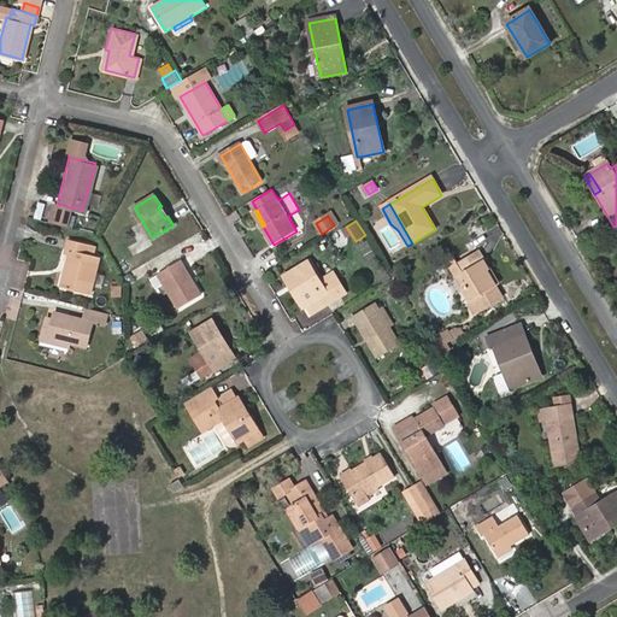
[(58,287),(88,294),(98,257),(86,253),(88,244),(66,238),(63,248),(68,250),(72,251),(69,265),(71,265),(69,274),(62,272),(58,287)]
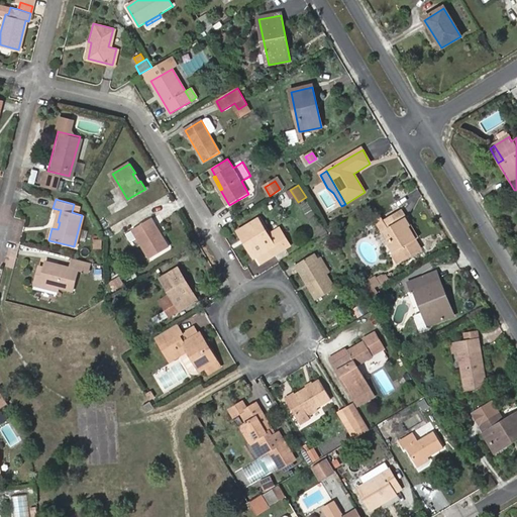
[(57,209),(52,228),(58,229),(60,222),(58,222),(61,210),(57,209)]
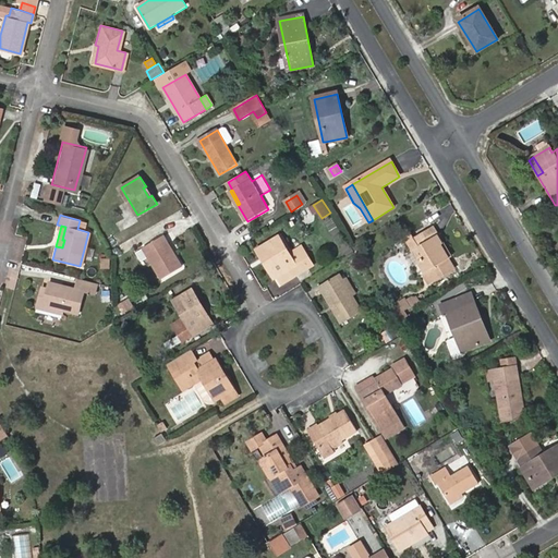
[(456,270),(441,246),(443,245),(433,228),(413,239),(425,259),(419,264),(424,274),(427,271),(434,282),(456,270)]
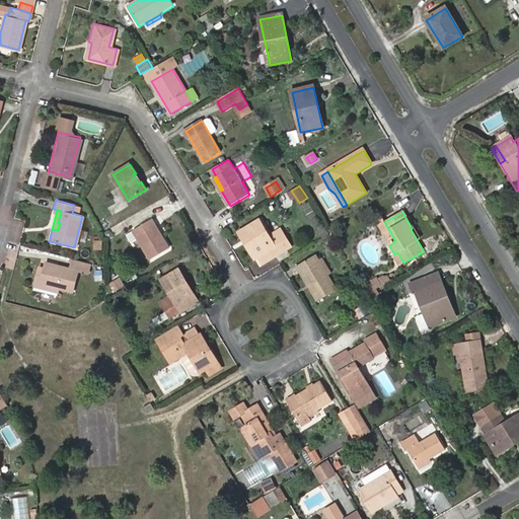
[(382,217),(375,221),(389,245),(395,241),(384,222),(382,217)]
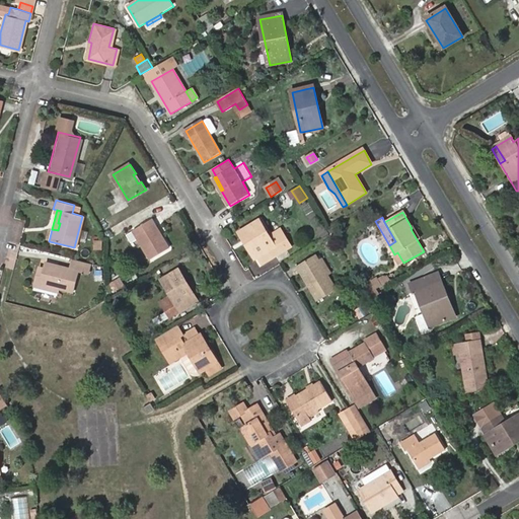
[(150,261),(168,249),(152,221),(134,232),(150,261)]
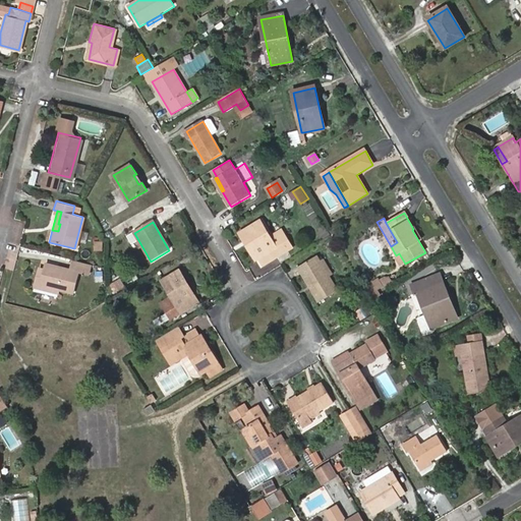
[(275,250),(270,240),(259,224),(239,235),(244,243),(248,242),(258,259),(256,261),(261,269),(285,253),(282,247),(275,250)]
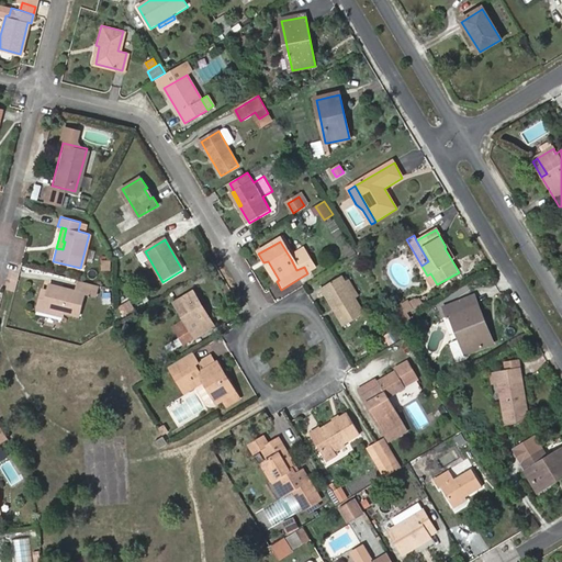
[(307,273),(313,271),(302,253),(291,259),(296,270),(304,267),(307,273)]
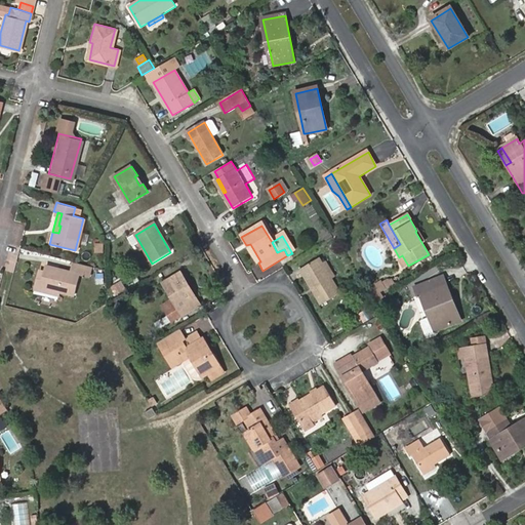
[(246,245),(257,264),(258,263),(260,261),(250,244),(246,245)]
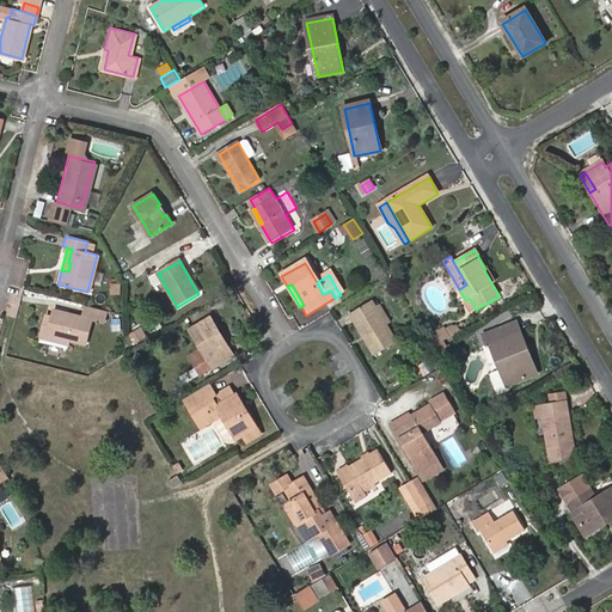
[(386,326),(375,310),(372,303),(349,314),(374,356),(397,344),(386,326)]
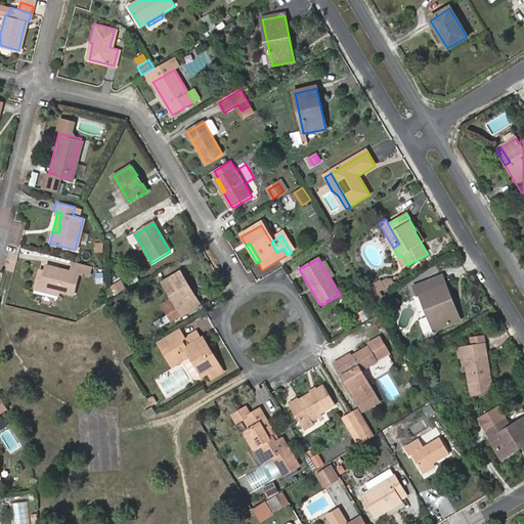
[(57,289),(73,293),(78,272),(88,275),(91,265),(72,260),(70,269),(44,263),(42,268),(39,284),(57,289)]
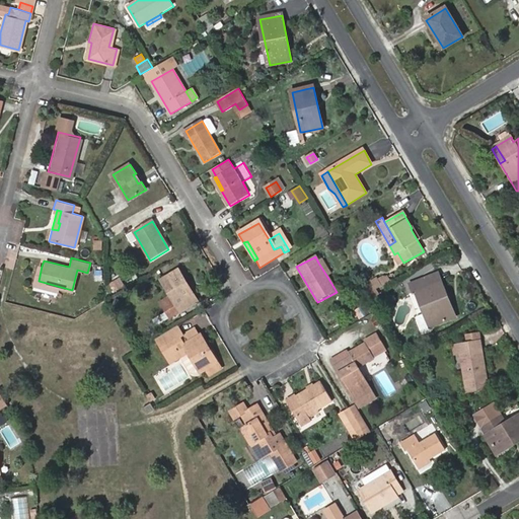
[(327,277),(330,275),(322,261),(318,263),(327,277)]
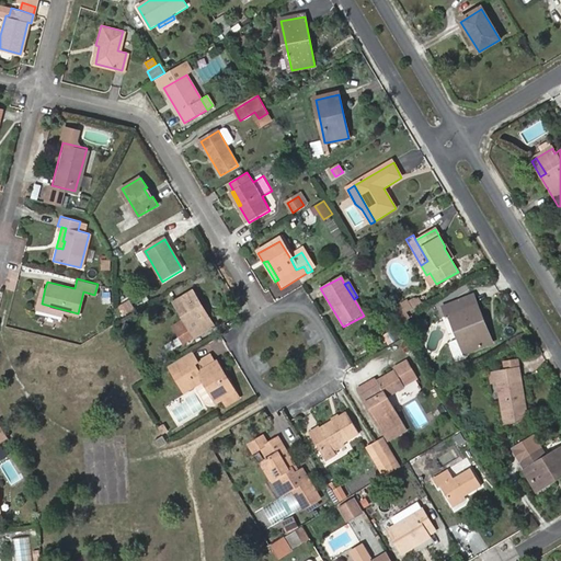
[(35,306),(61,312),(61,309),(42,304),(45,287),(41,286),(35,306)]
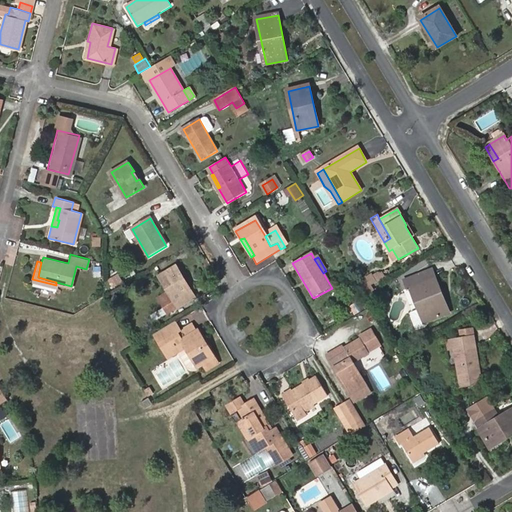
[(169,312),(192,299),(188,293),(190,291),(184,282),(183,283),(178,276),(180,274),(175,266),(158,276),(167,291),(157,297),(162,307),(165,305),(169,312)]
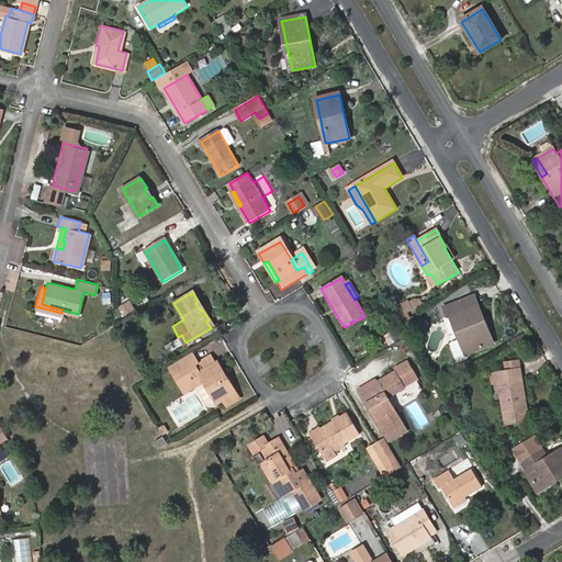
[(478,305),(474,298),(461,303),(464,311),(478,305)]
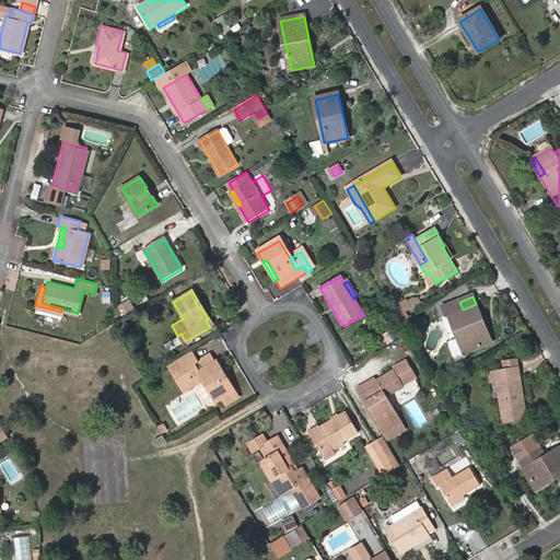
[(477,324),(482,322),(476,304),(463,310),(459,302),(441,308),(444,317),(448,316),(454,314),(461,331),(455,334),(464,353),(485,345),(477,324)]
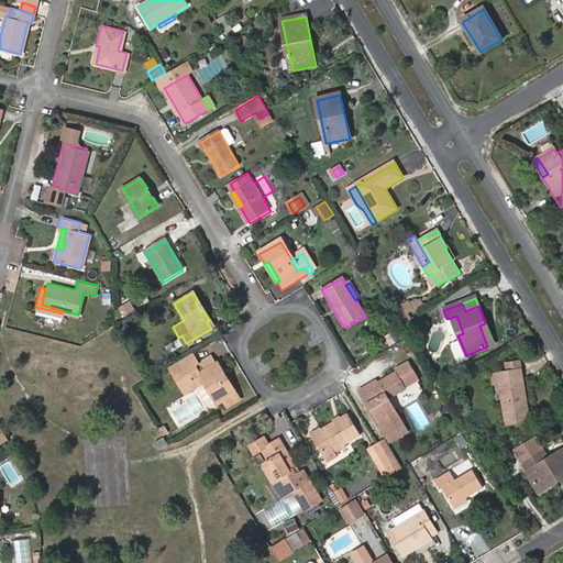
[(451,318),(457,335),(463,333),(456,316),(451,318)]
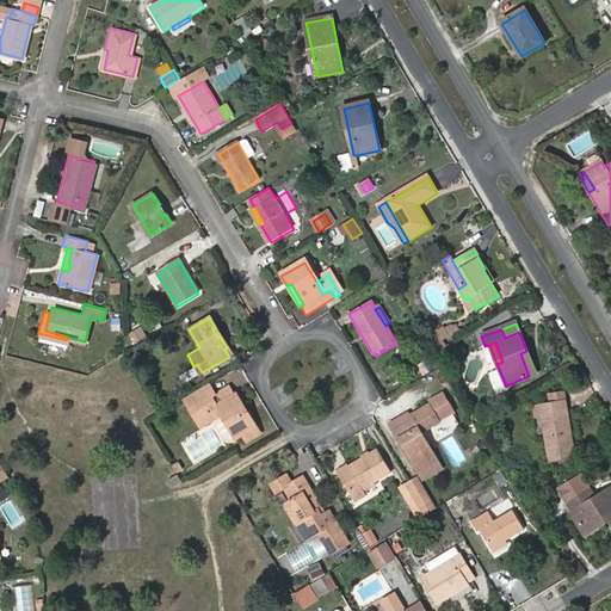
[(529,376),(535,374),(526,351),(520,353),(529,376)]
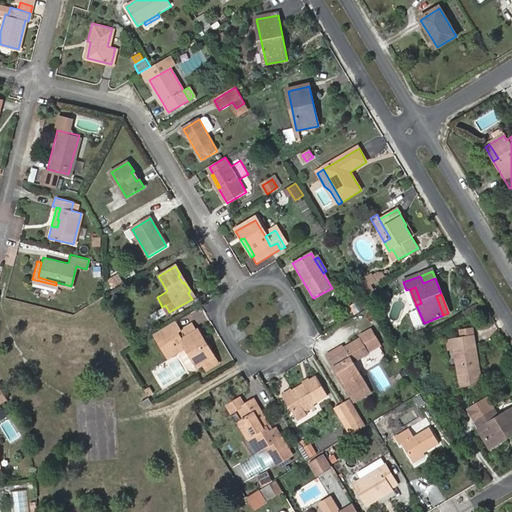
[(350,307),(354,315),(369,306),(364,298),(350,307)]
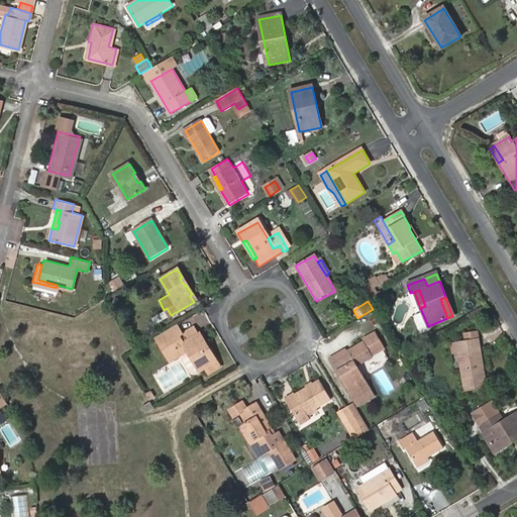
[(175,324),(153,336),(159,345),(181,333),(175,324)]
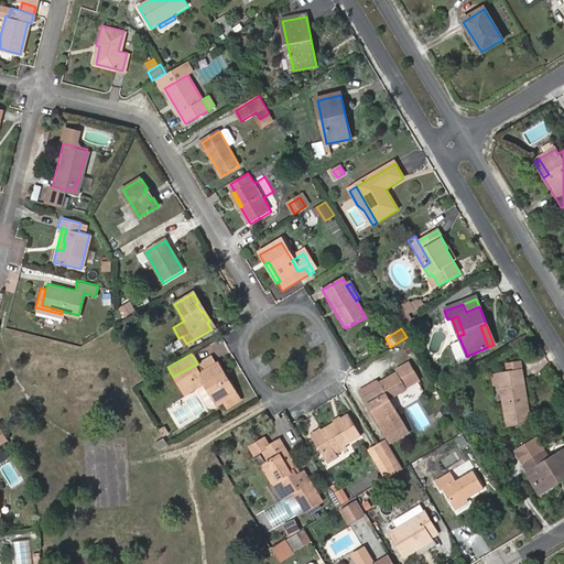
[(228,379),(225,381),(214,364),(209,356),(197,364),(173,377),(184,394),(204,383),(215,402),(226,396),(229,402),(238,398),(228,379)]
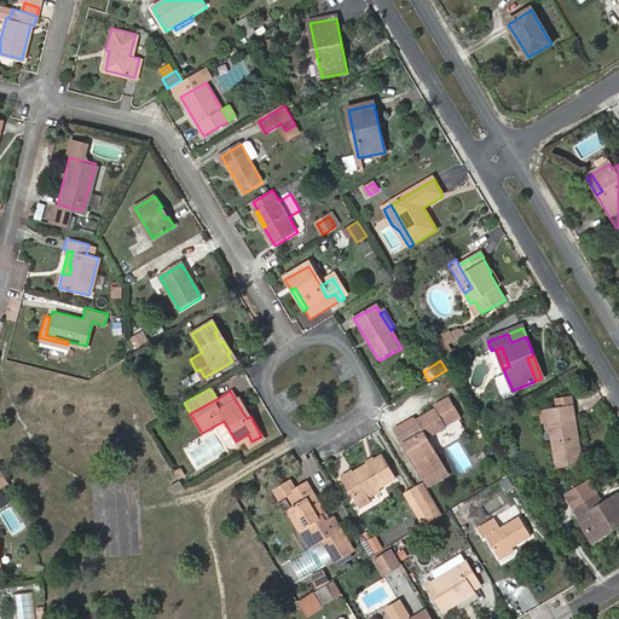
[(250,416),(238,397),(235,399),(247,418),(250,416)]
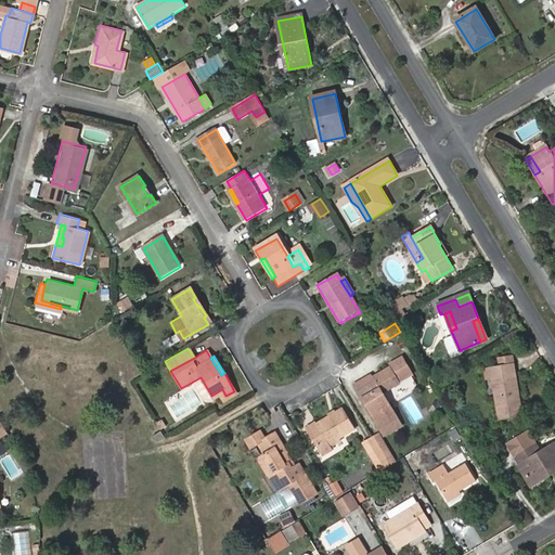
[(402,427),(384,394),(401,383),(398,379),(411,372),(403,357),(390,364),(391,368),(374,377),(373,375),(355,385),(385,437),(402,427)]
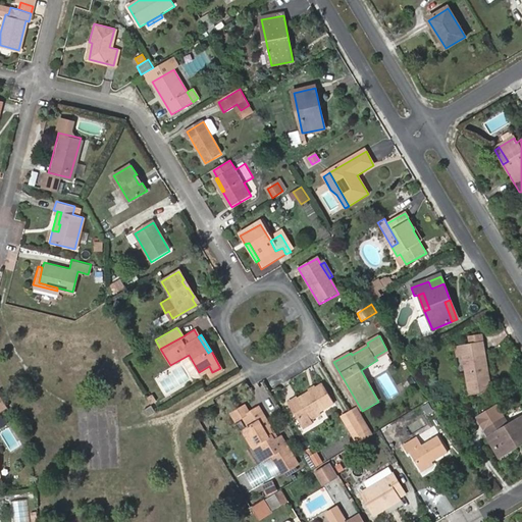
[(481,335),(469,337),(470,346),(483,345),(481,335)]
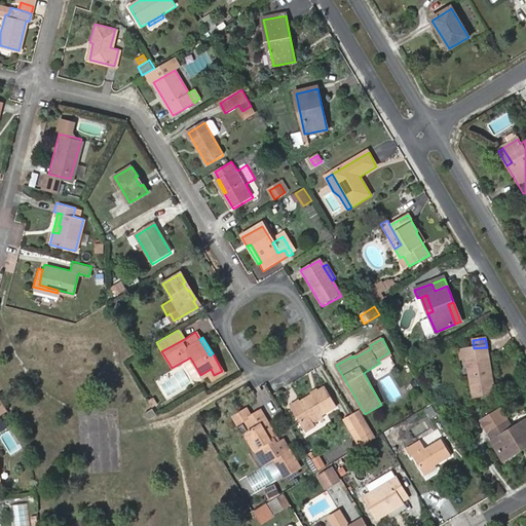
[(487,369),(490,368),(487,347),(474,348),(465,350),(466,359),(473,398),(494,393),(492,384),(489,384),(487,369)]
